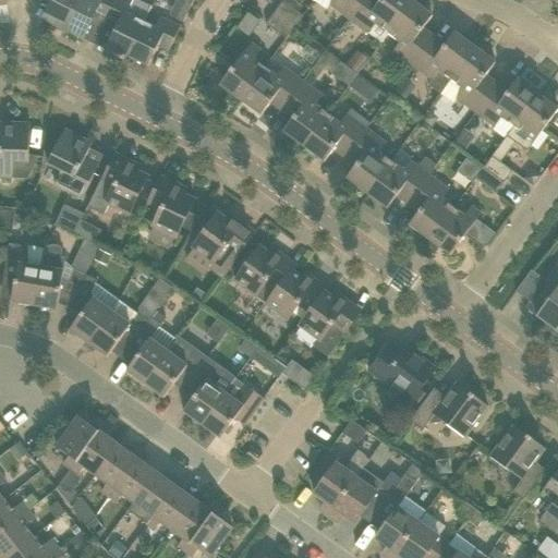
[(52,0),(43,20),(63,29),(76,0),(52,0)]
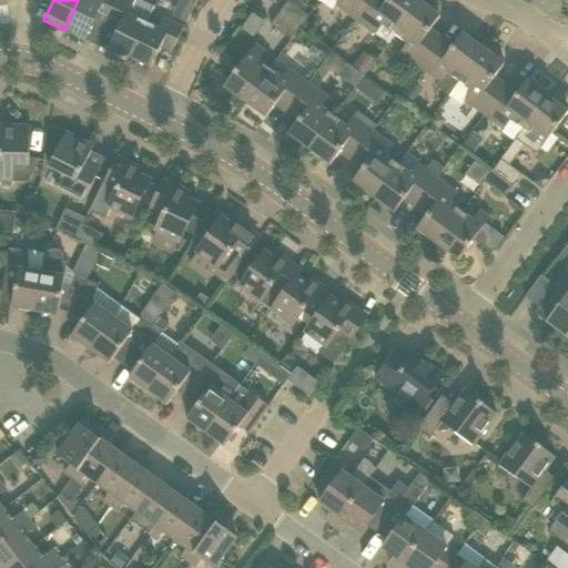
[(78,0),(64,30),(84,40),(95,17),(109,22),(119,0),(78,0)]
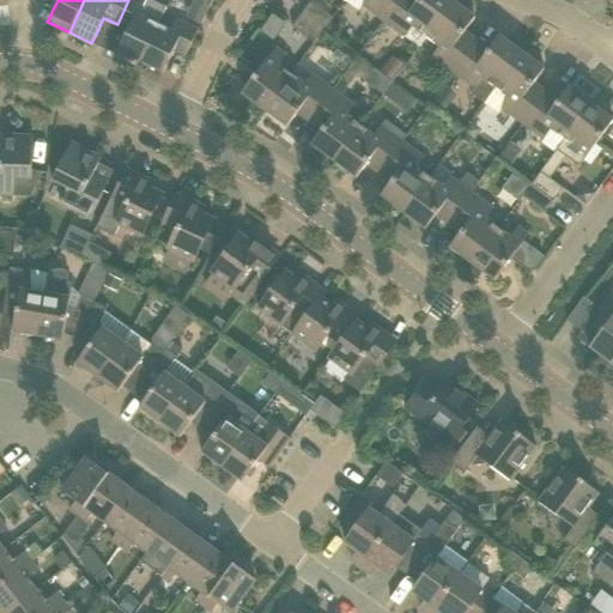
[(128,0),(117,24),(127,30),(117,52),(140,62),(158,26),(157,26),(167,7),(150,0),(128,0)]
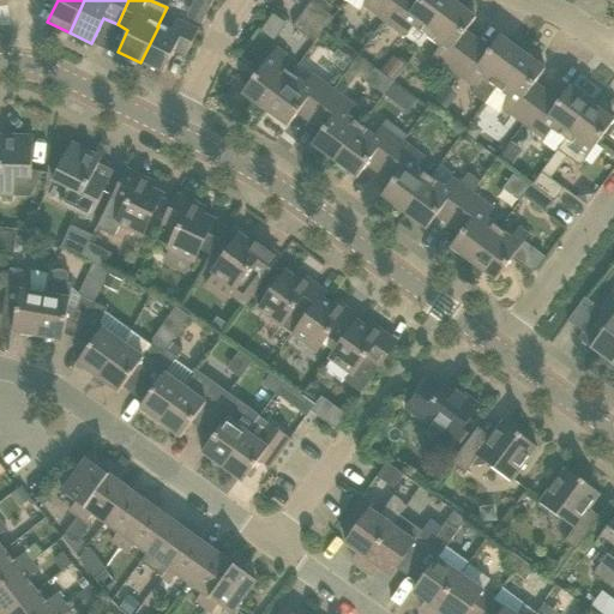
[(367,0),(362,6),(384,22),(399,0),(367,0)]
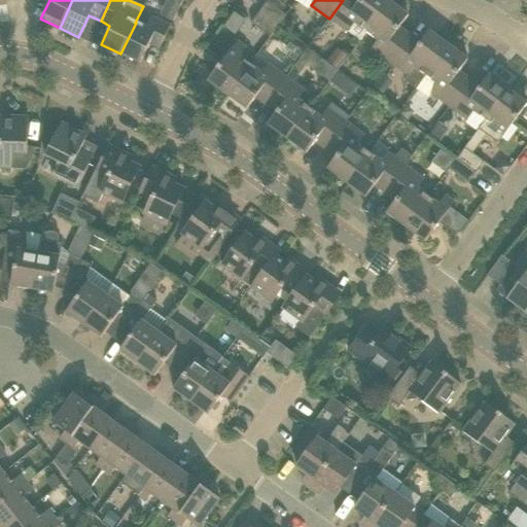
[(355,24),(366,32),(389,1),(387,0),(343,0),(329,19),(348,33),(355,24)]
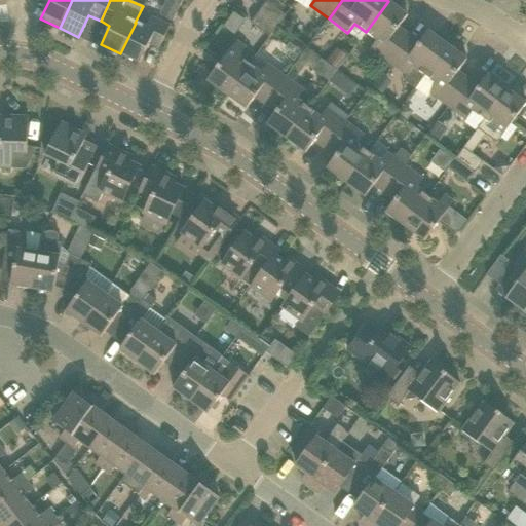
[(286,15),(266,1),(259,11),(278,26),(286,15)]
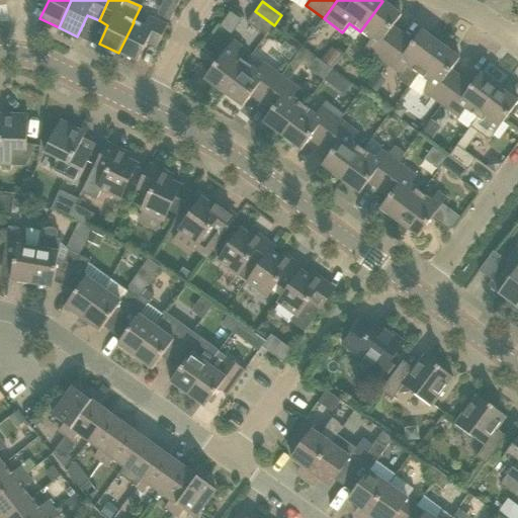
[(402,15),(382,1),(360,31),(371,39),(364,49),(382,62),(403,34),(393,27),(402,15)]
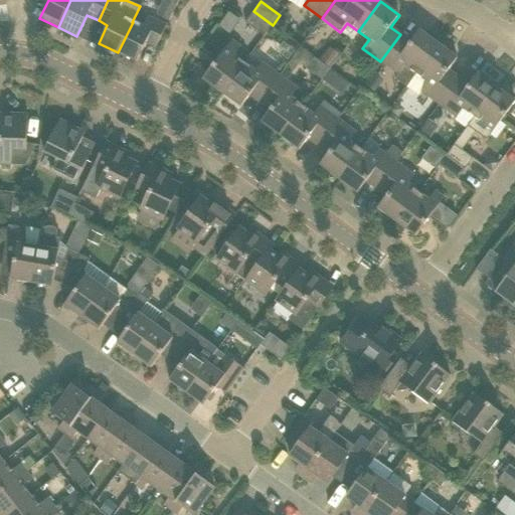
[(253,11),(245,22),(265,36),(273,25),(253,11)]
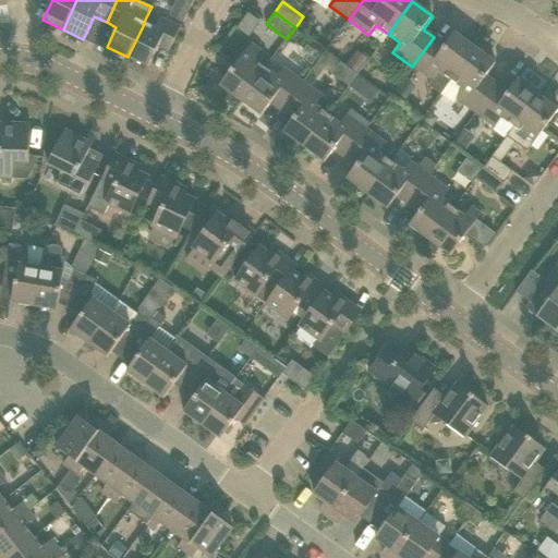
[(155,29),(144,24),(128,57),(148,67),(158,46),(169,51),(180,27),(160,19),(155,29)]
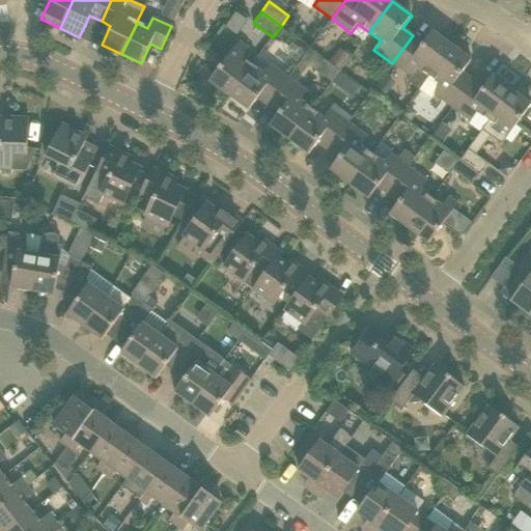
[(417,68),(429,77),(452,46),(432,31),(424,44),(413,35),(392,63),(411,78),(417,68)]
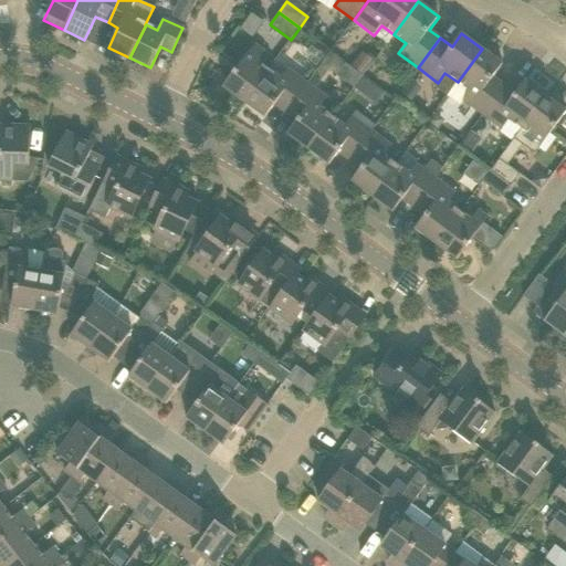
[(223,86),(244,102),(269,70),(257,61),(264,51),(255,44),(223,86)]
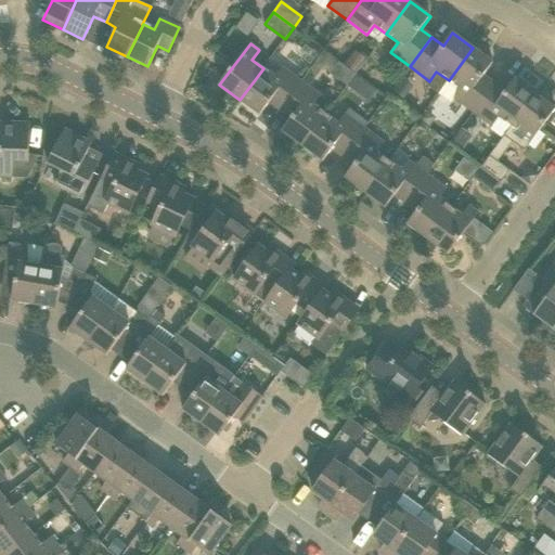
[(461,89),(453,99),(473,113),(494,84),(483,75),(493,63),(473,48),(449,80),(461,89)]
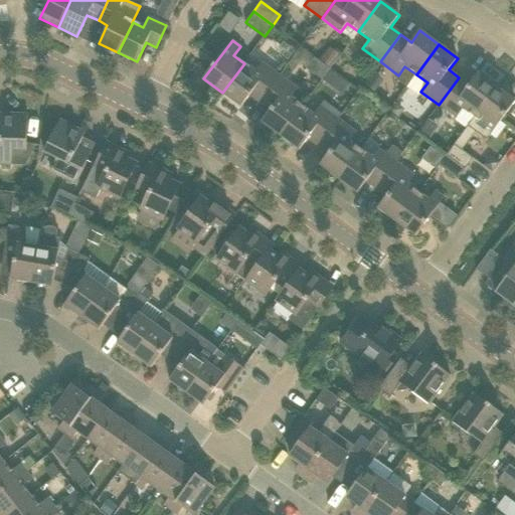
[(249,96),(260,104),(280,75),(263,62),(255,71),(244,63),(222,93),(241,107),(249,96)]
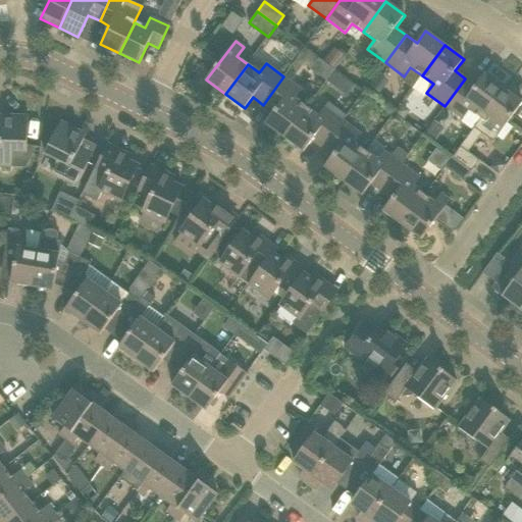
[(336,89),(345,77),(334,69),(326,81),(336,89)]
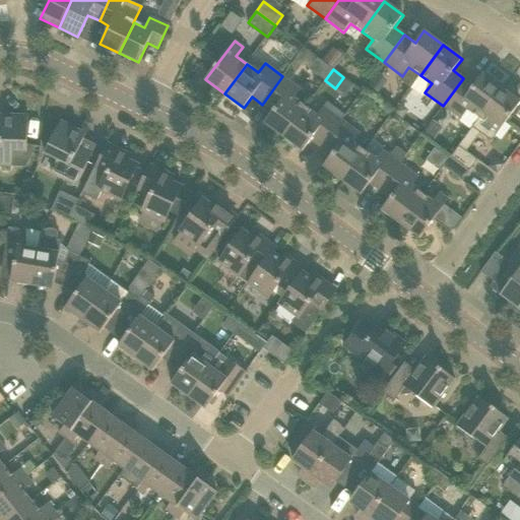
[(294,74),(287,70),(282,76),(289,81),(294,74)]
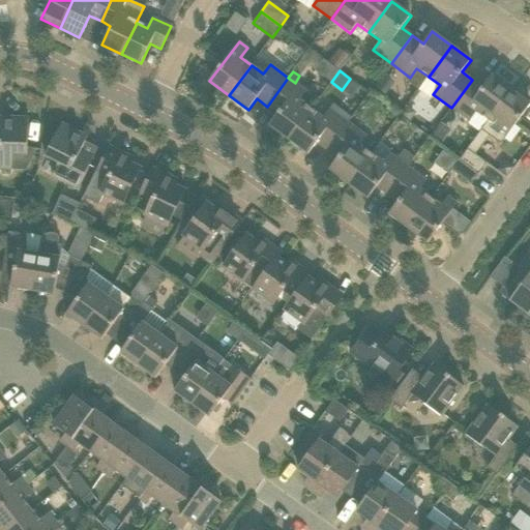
[(483,88),(472,80),(451,108),(469,121),(476,113),(488,121),(511,90),(492,76),(483,88)]
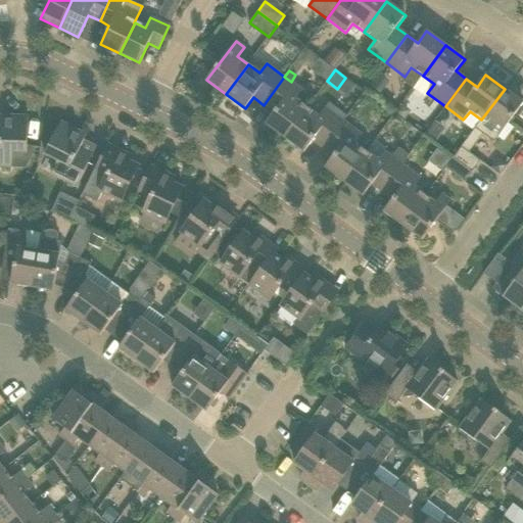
[(266,124),(284,138),(306,107),(296,99),(302,91),(284,77),(264,105),(274,112),(266,124)]
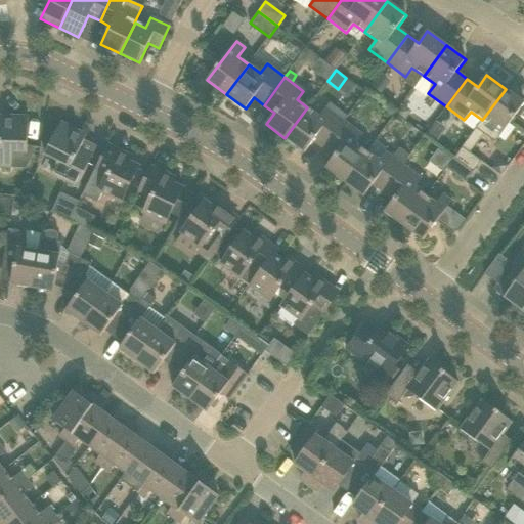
[(523,103),(523,102),(506,89),(482,120),(492,127),(486,136),(495,142),(523,103)]
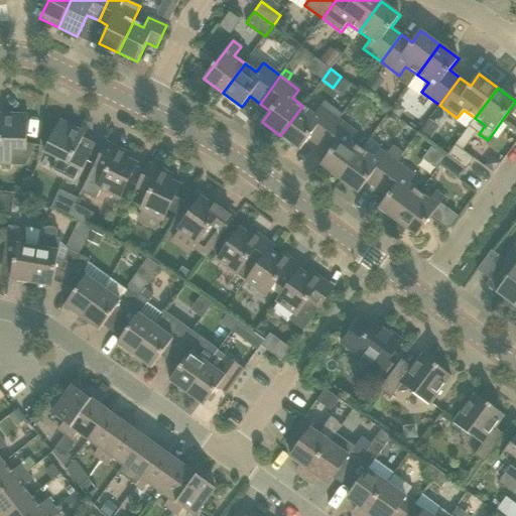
[(314,115),(302,106),(280,136),(299,150),(308,139),(317,146),(339,119),(320,106),(314,115)]
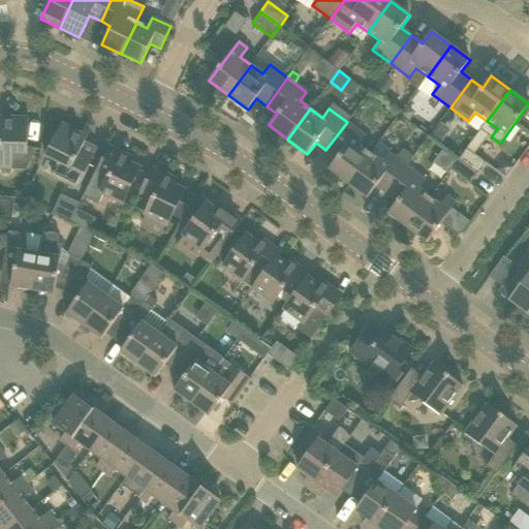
[(0,167),(12,168),(12,154),(27,154),(29,118),(0,116),(0,167)]
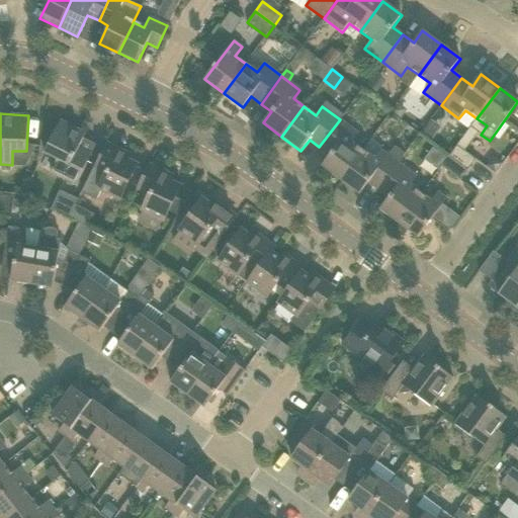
[(322,166),(340,180),(363,151),(352,142),(358,134),(340,119),(319,147),(330,155),(322,166)]
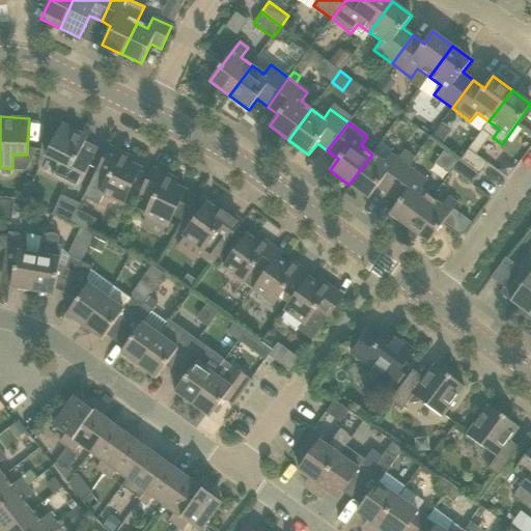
[(88,137),(62,123),(46,157),(59,163),(52,176),(78,189),(90,164),(78,158),(88,137)]
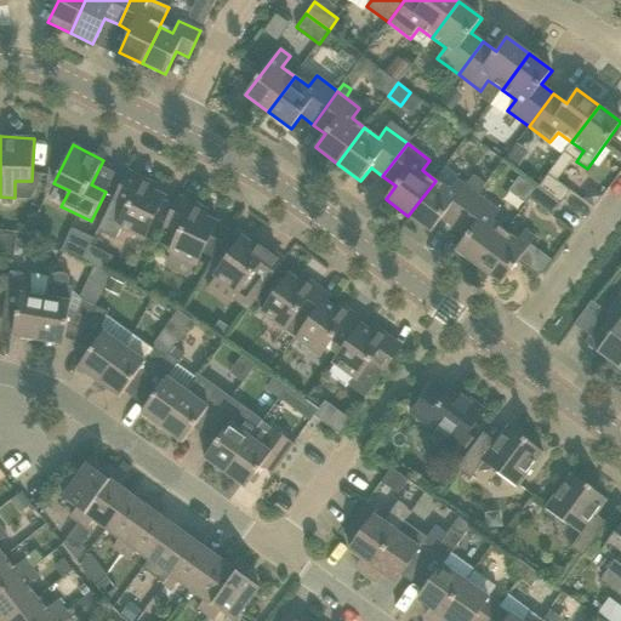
[(113,200),(98,231),(117,239),(121,227),(144,238),(165,198),(151,191),(153,184),(127,171),(113,200)]
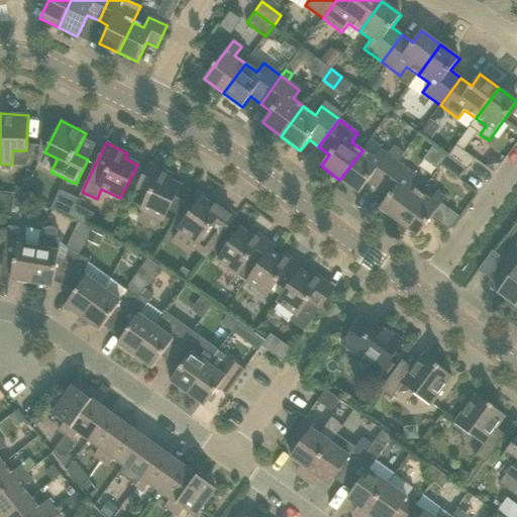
[(455,146),(448,156),(467,171),(475,161),(455,146)]
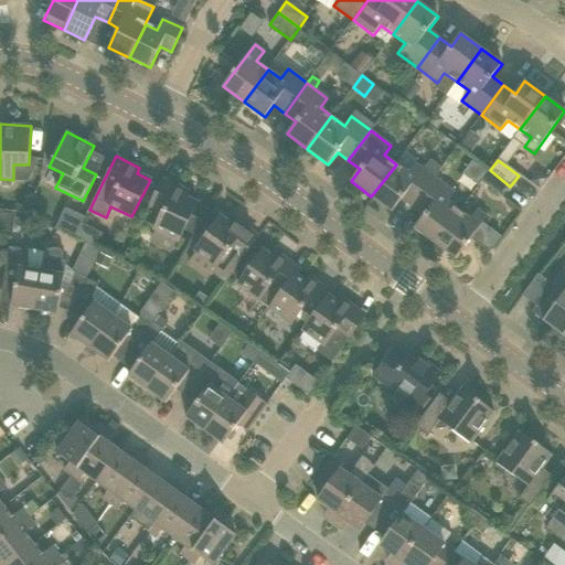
[(402,200),(412,208),(434,178),(415,163),(408,173),(396,164),(371,196),(392,212),(402,200)]
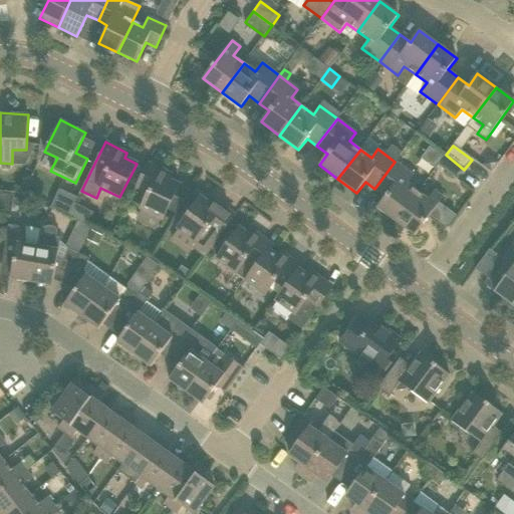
[(457,179),(464,170),(446,155),(438,165),(457,179)]
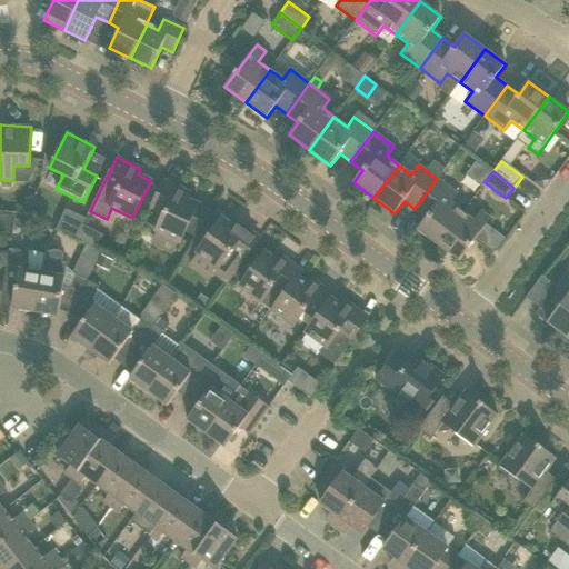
[(418,230),(438,246),(462,212),(450,203),(457,195),(437,179),(415,209),(426,218),(418,230)]
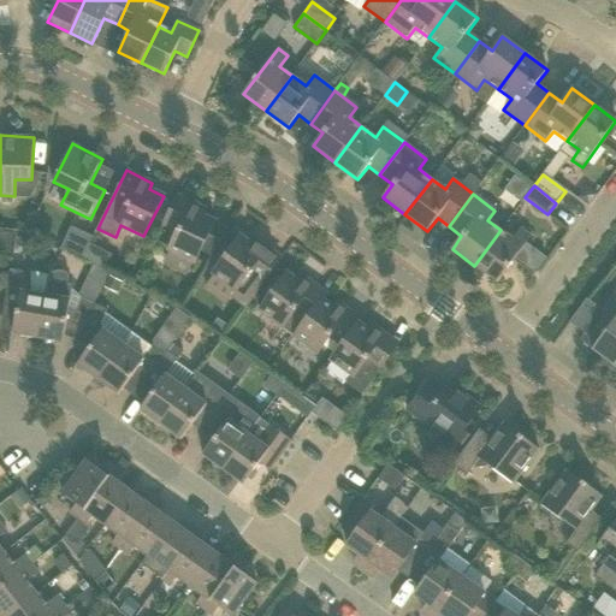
[(169,250),(194,262),(195,264),(215,221),(201,214),(203,208),(178,196),(164,224),(178,232),(169,250)]
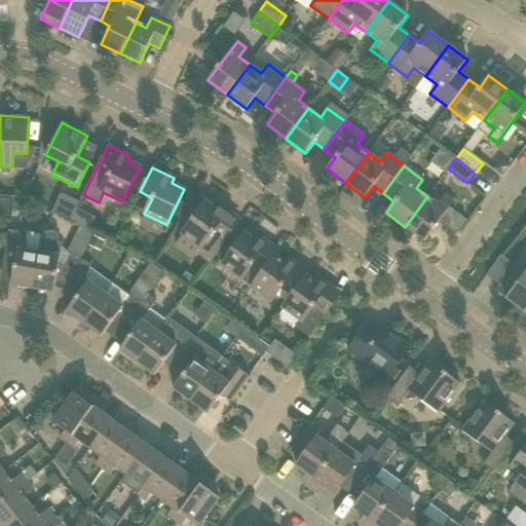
[(62,192),(52,212),(70,221),(76,209),(80,201),(62,192)]
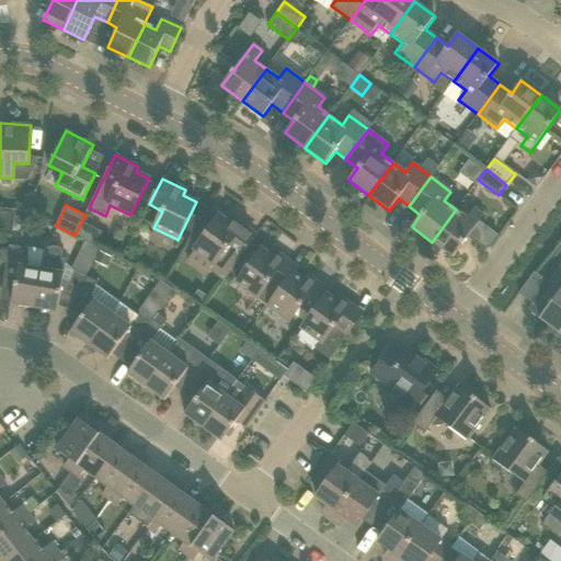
[(467,218),(456,209),(432,242),(453,258),(484,215),(474,208),(467,218)]
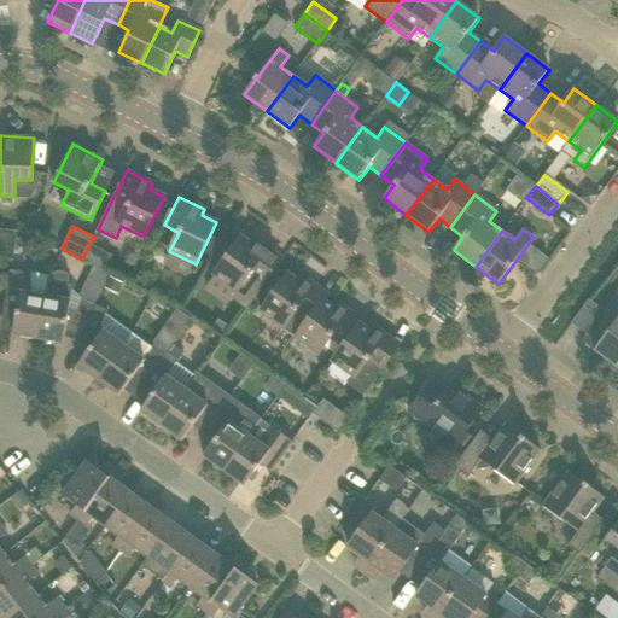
[(0,232),(0,251),(12,254),(13,234),(0,232)]
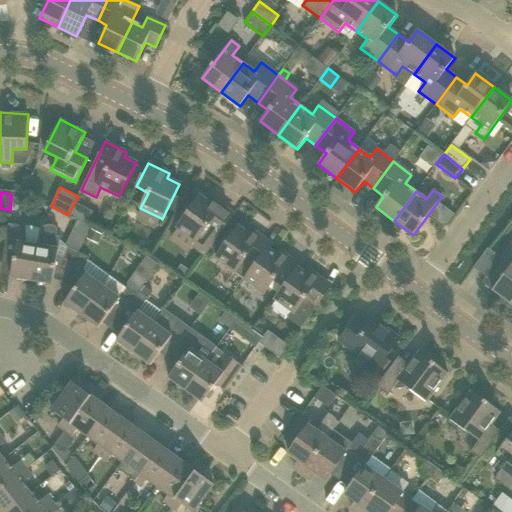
[(193,246),(204,255),(233,214),(214,200),(211,204),(200,196),(177,228),(196,241),(193,246)]
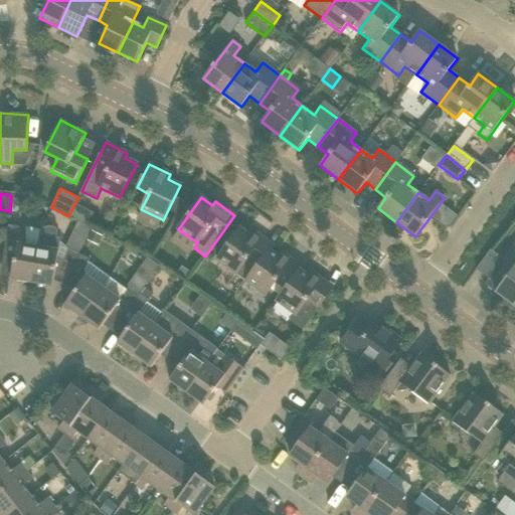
[(444,203),(434,216),(449,227),(459,214),(444,203)]
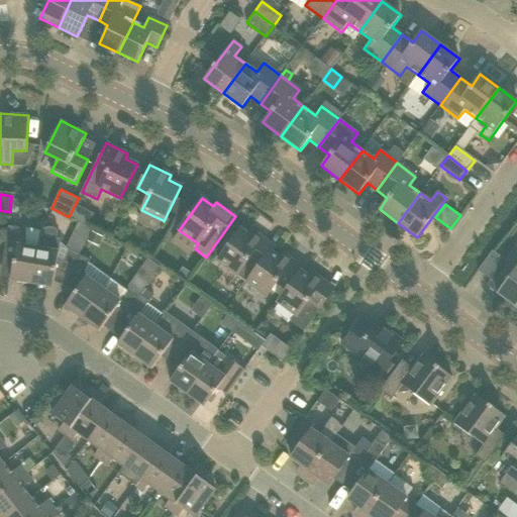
[(92,228),(79,222),(75,231),(87,237),(92,228)]
